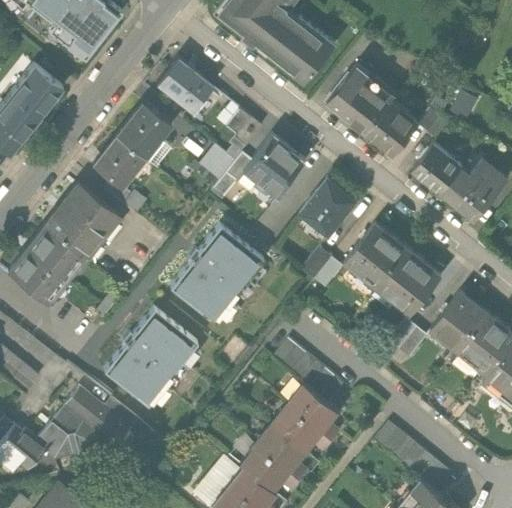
[(87,54),(88,55),(121,14),(106,2),(108,0),(107,0),(20,0),(88,53),(87,54)]
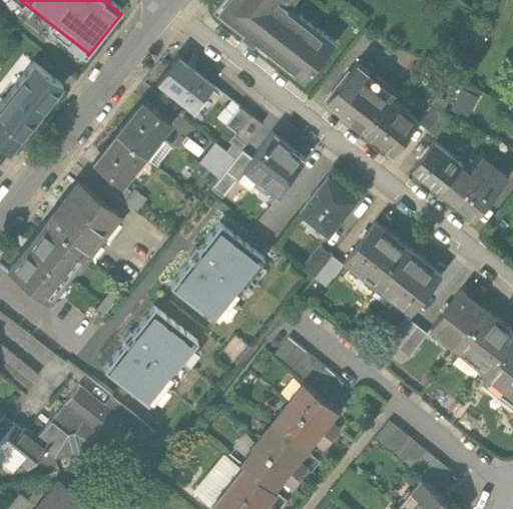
[(297,0),(225,0),(214,13),(305,85),(335,47),(289,10),(297,0)]
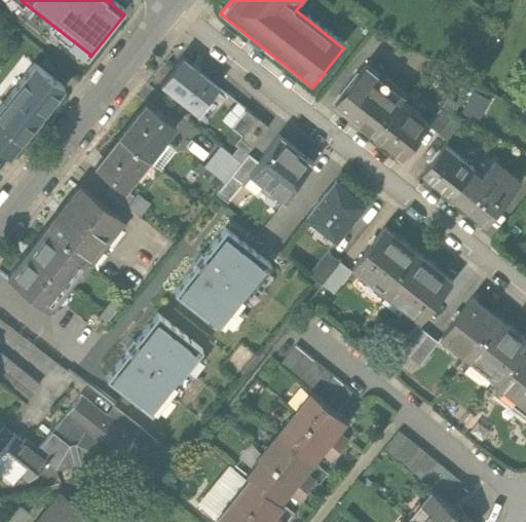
[(217,90),(181,62),(159,88),(195,117),(217,90)]
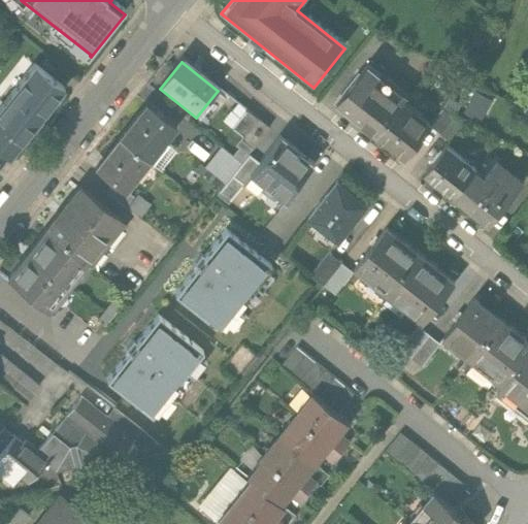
[(0,110),(0,153),(8,159),(30,130),(32,131),(39,122),(38,120),(62,89),(34,67),(0,110)]
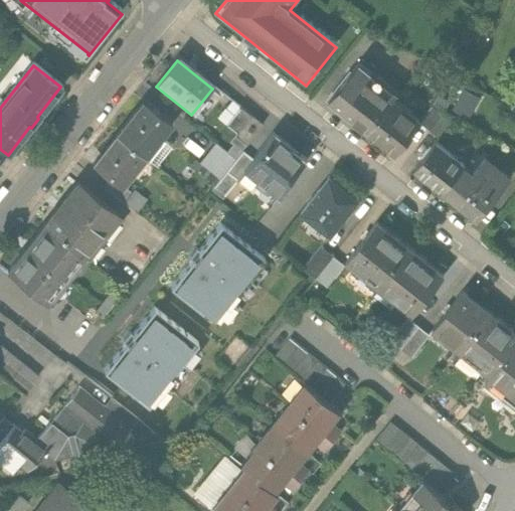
[(328,104),(368,135),(393,103),(398,97),(358,65),(328,104)]
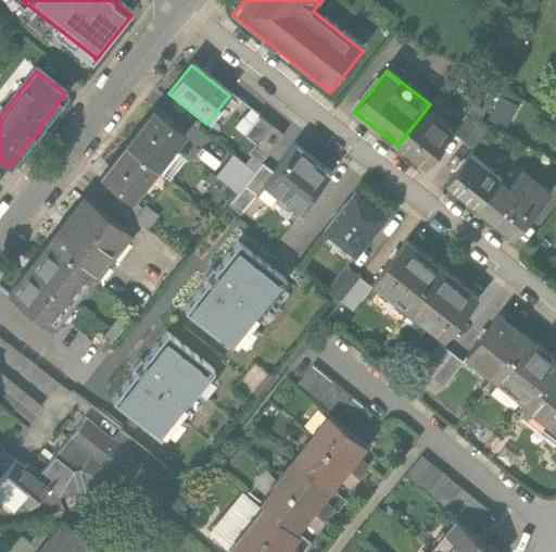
[(498,100),(487,122),(506,133),(518,111),(498,100)]
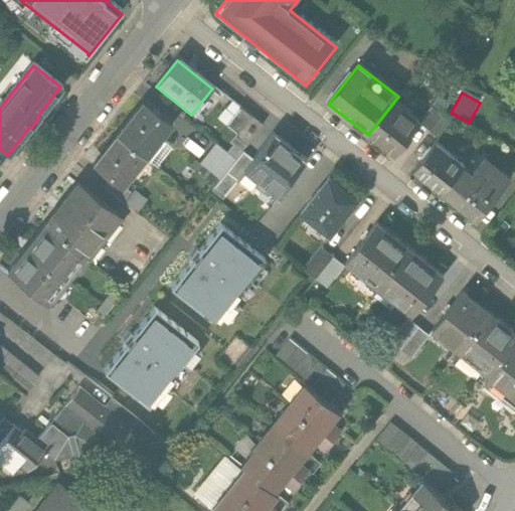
[(438,100),(433,110),(444,116),(449,106),(438,100)]
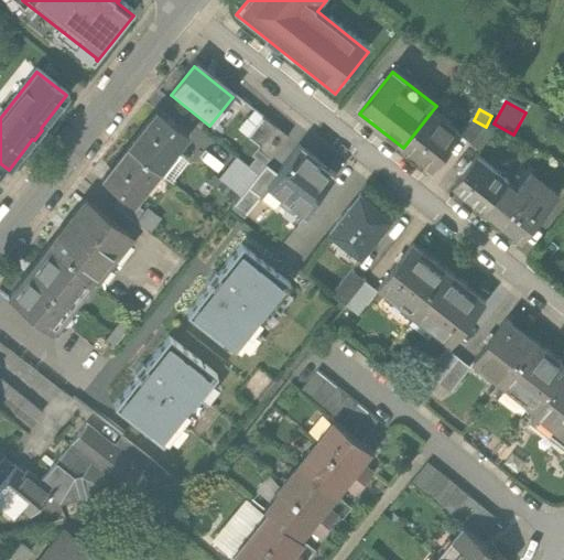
[(461,136),(431,112),(403,148),(434,172),(461,139),(462,137),(461,136)]
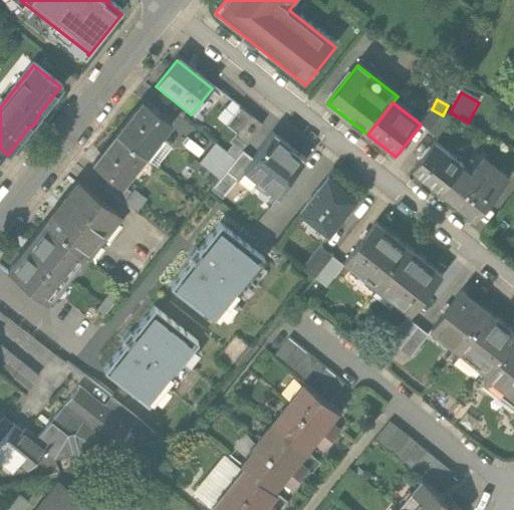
[(142,104),(115,138),(144,161),(170,128),(142,104)]
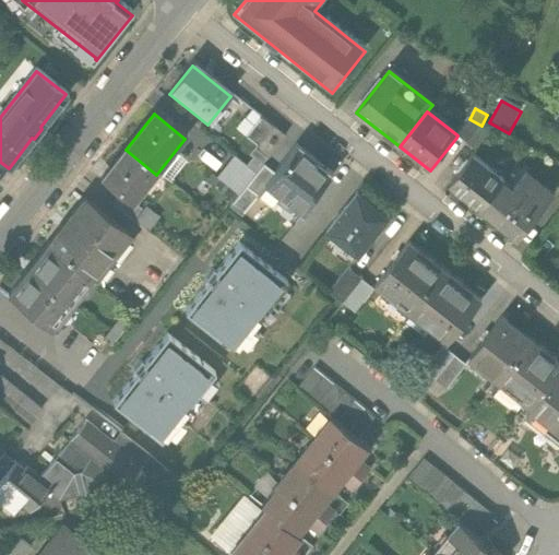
[(285,139),(260,119),(252,129),(244,139),(257,149),(254,152),(268,162),(285,139)]
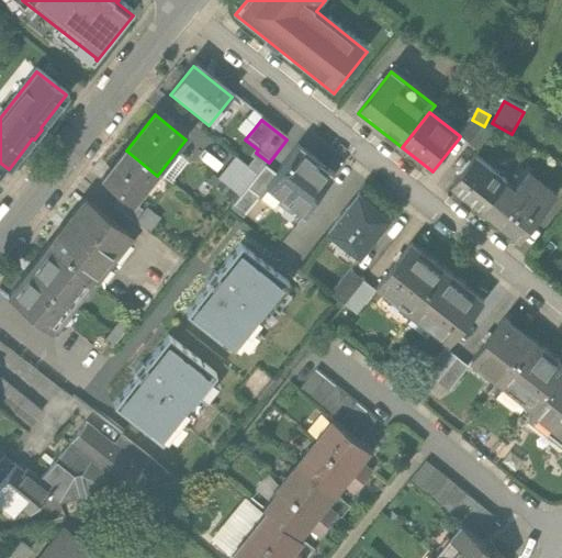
[(472,120),(459,135),(460,136),(459,138),(480,155),(497,133),(484,126),(472,120)]
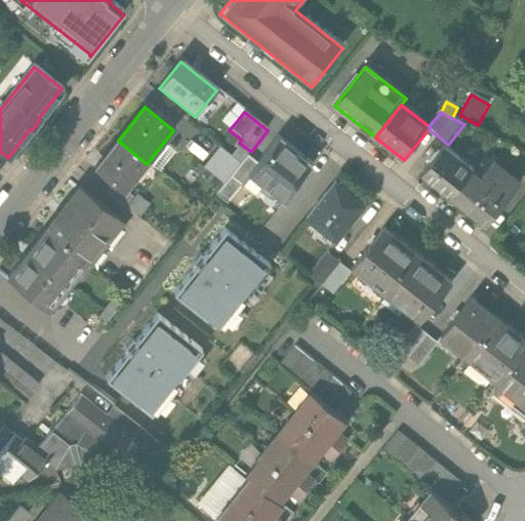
[(220,124),(229,130),(237,121),(229,115),(220,124)]
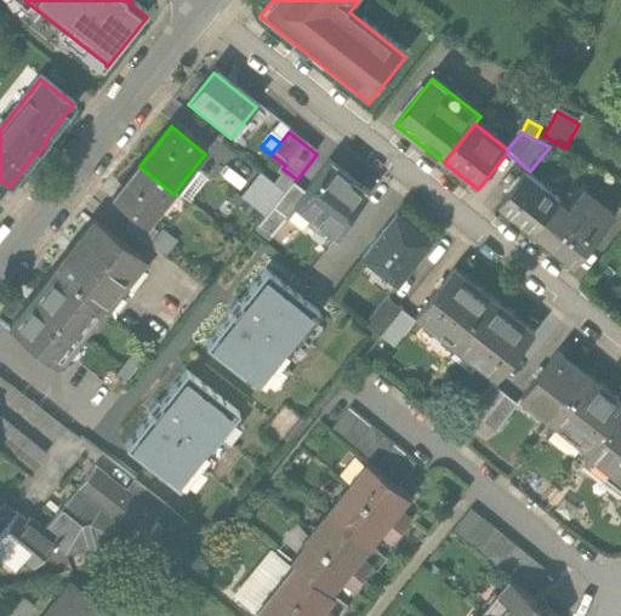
[(303,195),(292,210),(335,243),(371,197),(329,164),(303,195)]
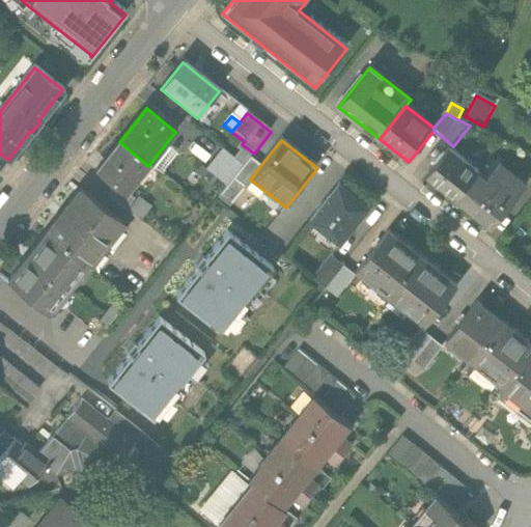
[(151,168),(148,166),(119,142),(94,173),(112,187),(123,196),(124,195),(134,184),(137,186),(151,168)]
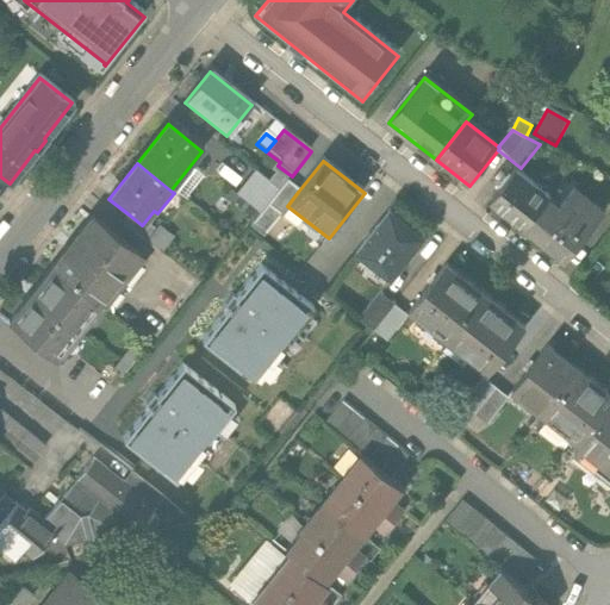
[(491,203),(526,230),(549,199),(515,172),(491,203)]
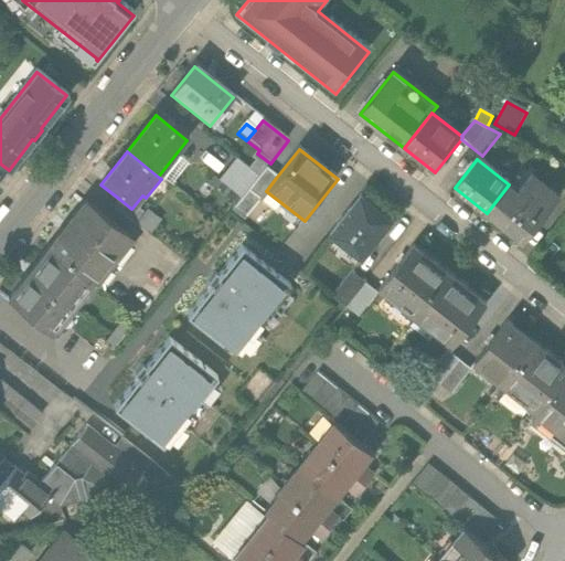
[(240,202),(258,179),(237,162),(220,184),(240,202)]
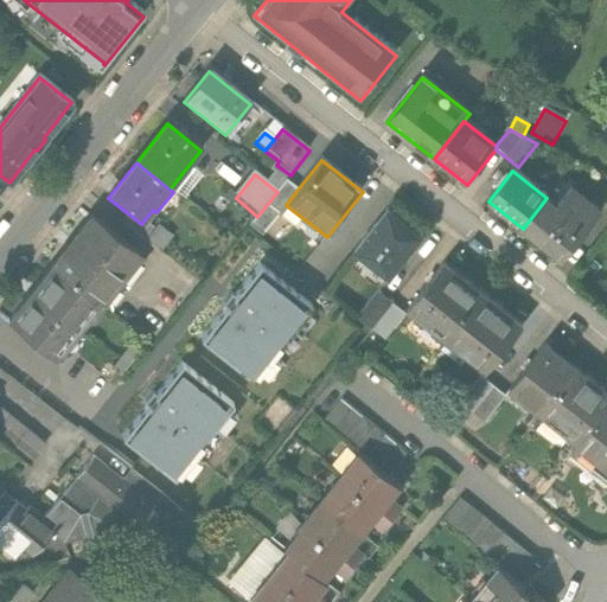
[(279,217),(278,216),(286,205),(296,191),(286,181),(278,192),(257,217),(250,226),(262,237),(279,217)]
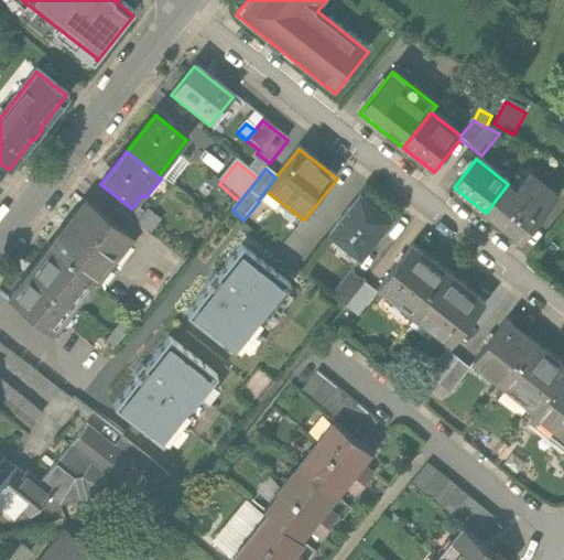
[(519,193),(508,184),(486,213),(523,244),(559,198),(531,178),(519,193)]
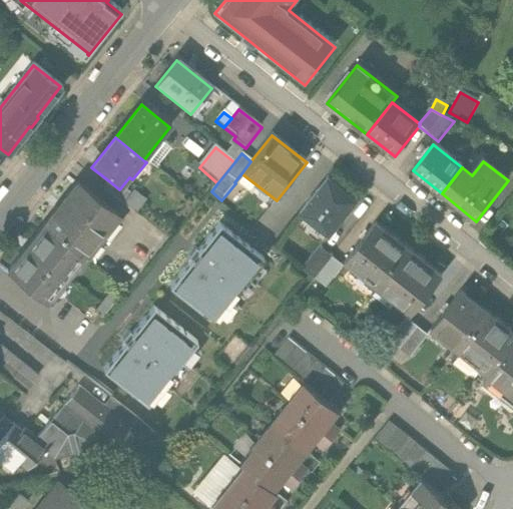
[(101,189),(120,204),(128,195),(120,188),(119,189),(108,180),(101,189)]
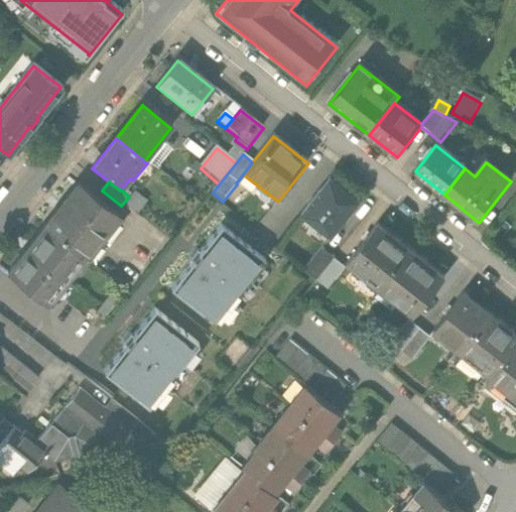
[(319,194),(302,216),(315,226),(318,223),(334,234),(358,203),(334,183),(323,197),(319,194)]
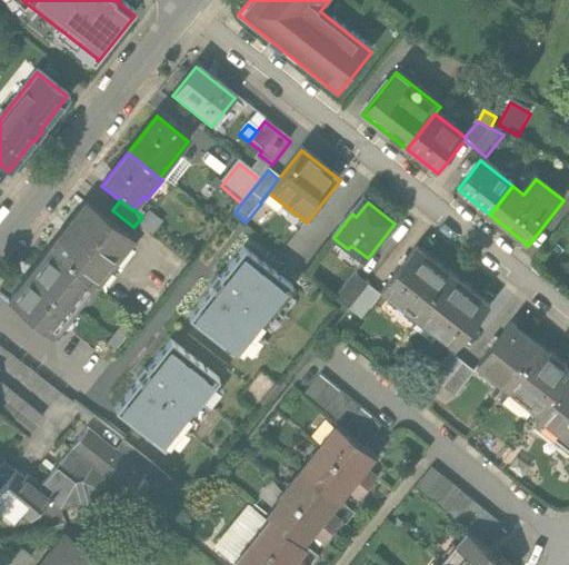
[(86,206),(49,251),(92,286),(95,288),(131,243),(86,206)]
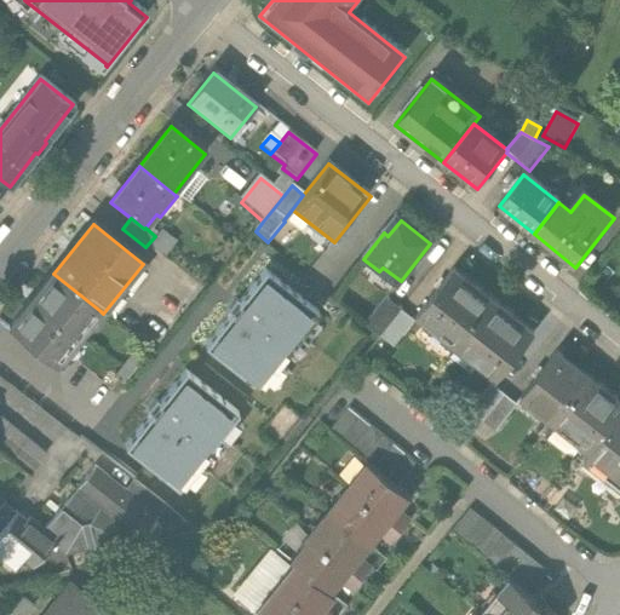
[(145,247),(164,262),(177,245),(160,230),(155,236),(145,247)]
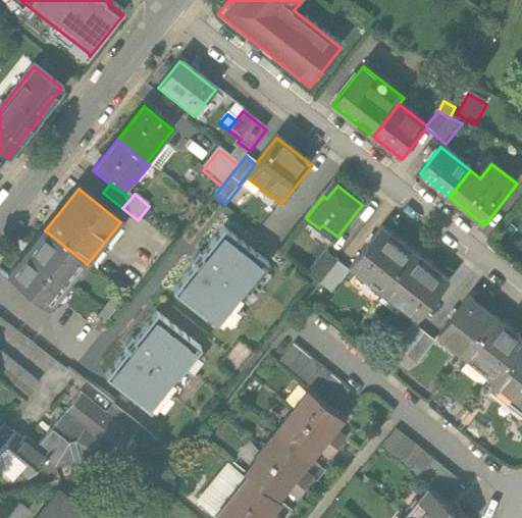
[(351,268),(384,294),(415,256),(381,229),(351,268)]
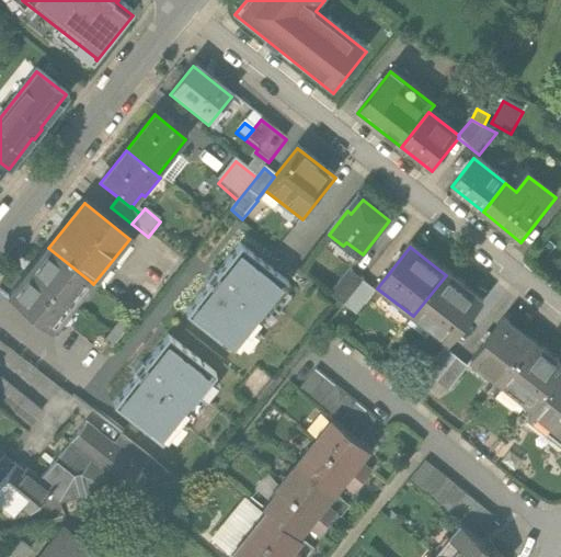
[(50,333),(91,282),(48,248),(7,299),(50,333)]
